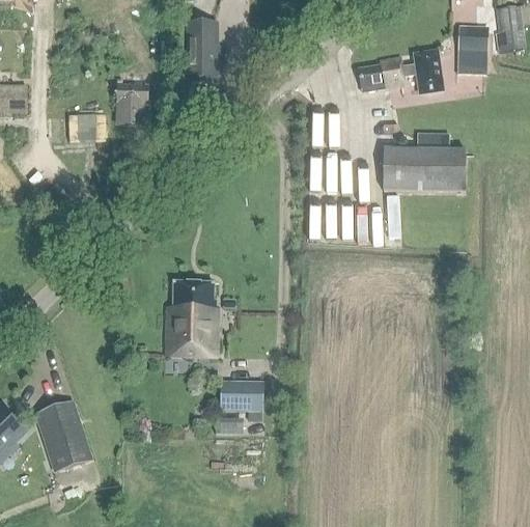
[(497,9),(500,32),(522,29),(518,6),(497,9)]
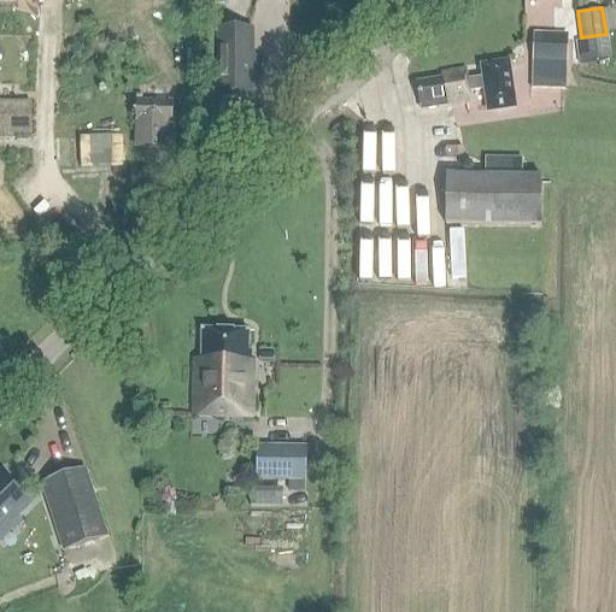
[(252,25),(226,25),(218,25),(218,53),(217,94),(252,94),(252,87),(259,87),(259,53),(252,53),(252,25)]
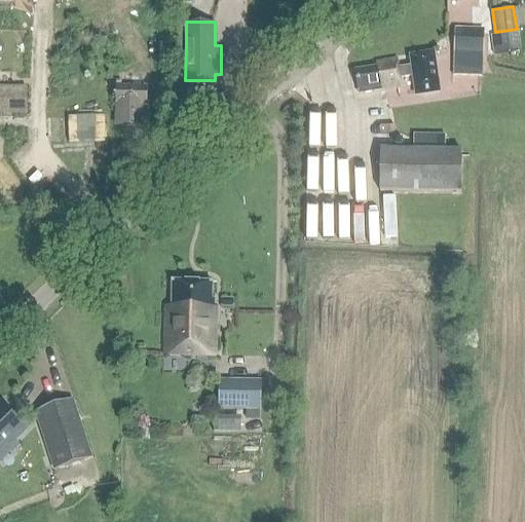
[(482,73),(483,32),(469,32),(469,38),(454,37),(453,72),(482,73)]
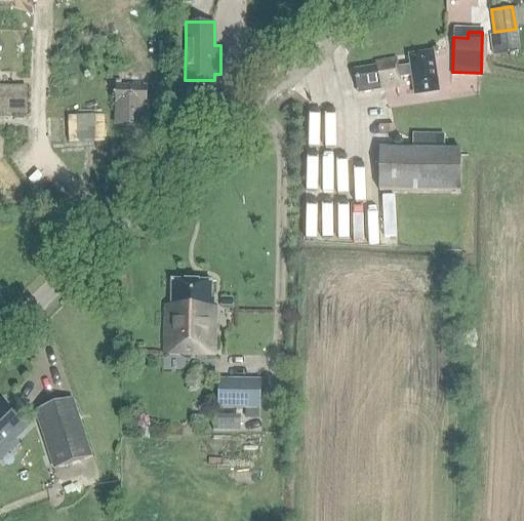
[(432,50),(410,53),(411,63),(398,65),(396,55),(375,58),(376,64),(354,67),(358,90),(400,83),(399,74),(413,72),(415,90),(437,87),(432,50)]
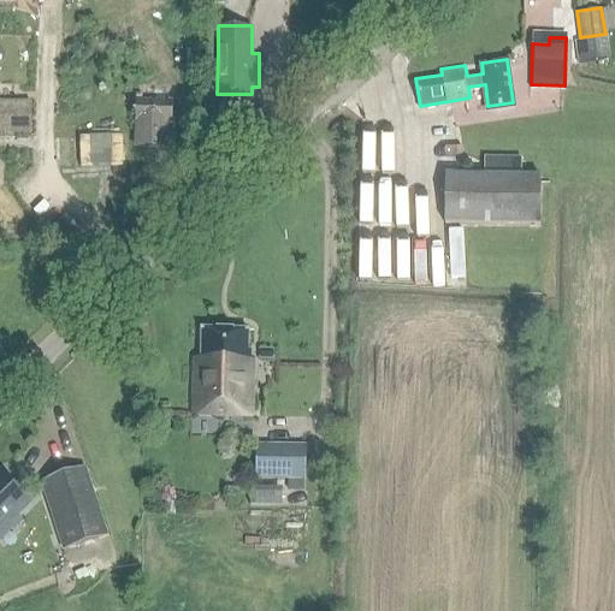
[(172,120),(172,98),(136,96),(136,118),(135,142),(169,143),(170,120),(172,120)]
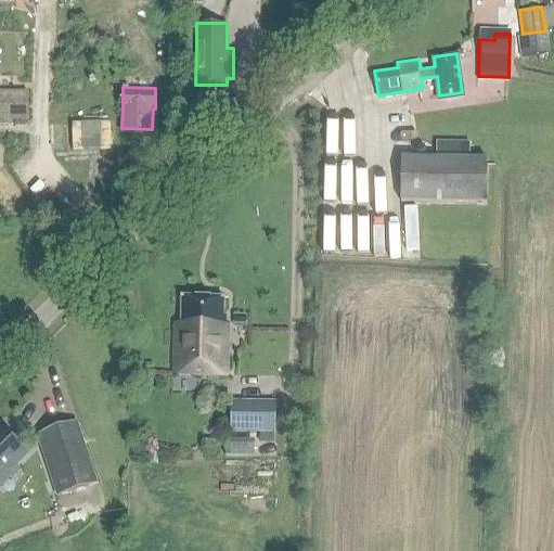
[(27,88),(0,88),(0,115),(11,115),(28,115),(27,88)]
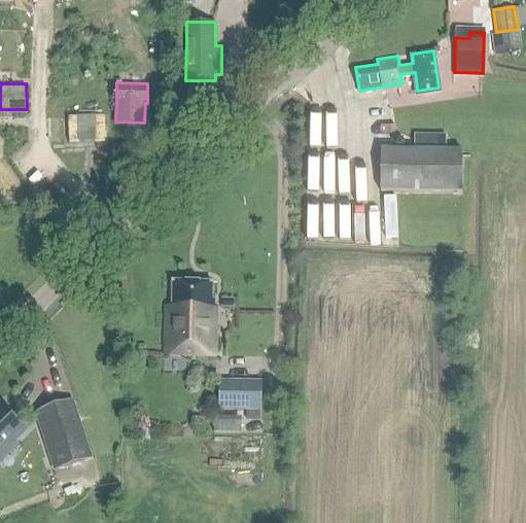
[(381,146),(380,187),(461,189),(462,147),(381,146)]
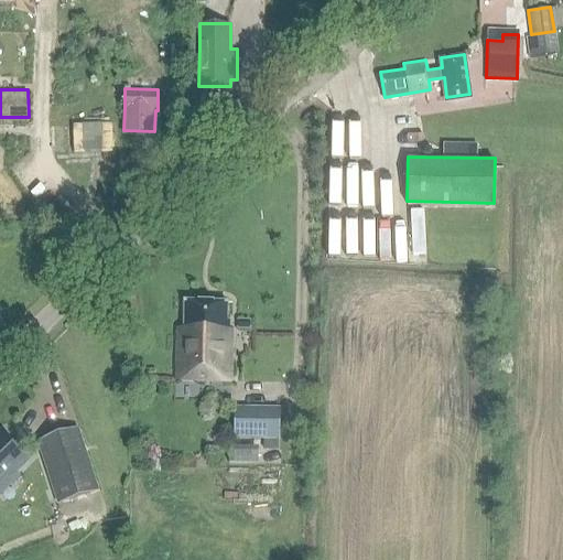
[(370,206),(349,226),(374,254),(396,234),(370,206)]
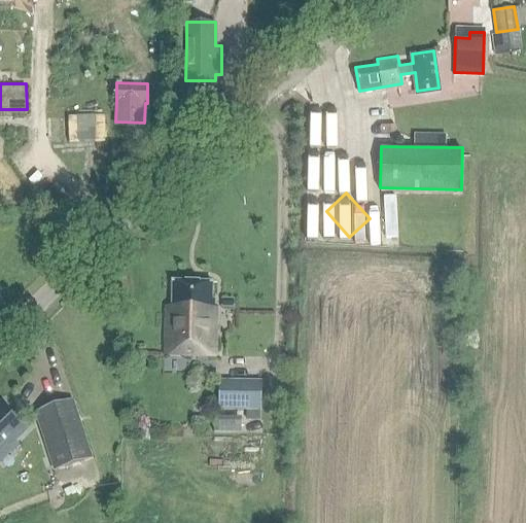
[(166,302),(166,326),(165,352),(215,353),(217,303),(211,303),(212,279),(172,278),(172,302),(166,302)]
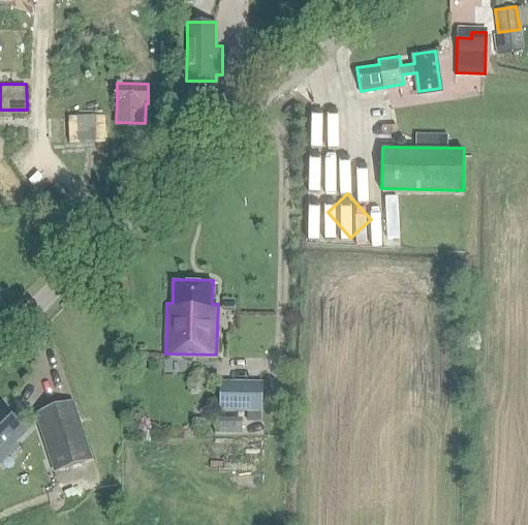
[(223,298),(223,306),(234,306),(234,298),(223,298)]
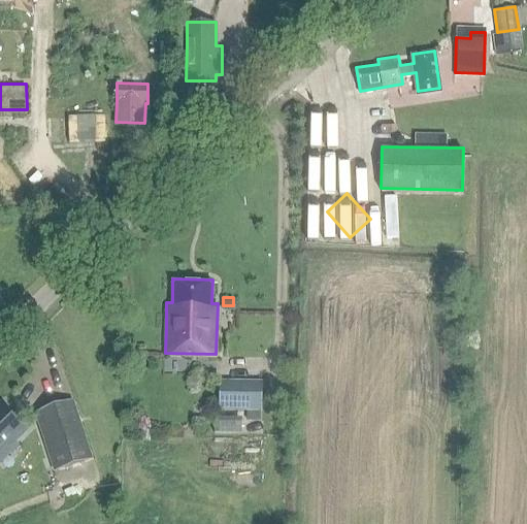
[(221,378),(220,408),(248,410),(248,419),(261,419),(262,410),(263,379),(221,378)]
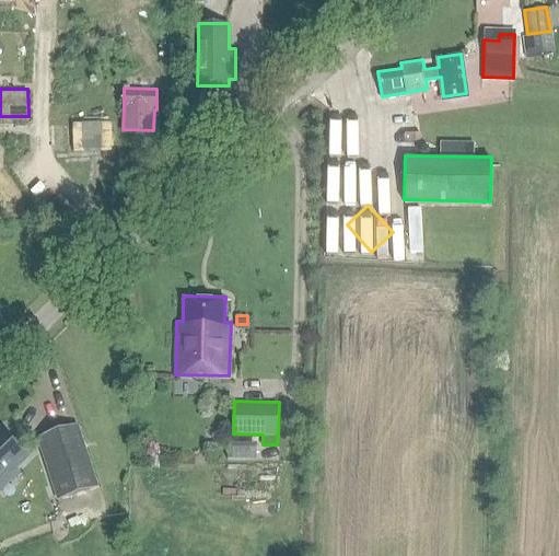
[(43,433),(63,496),(99,484),(79,421),(43,433)]
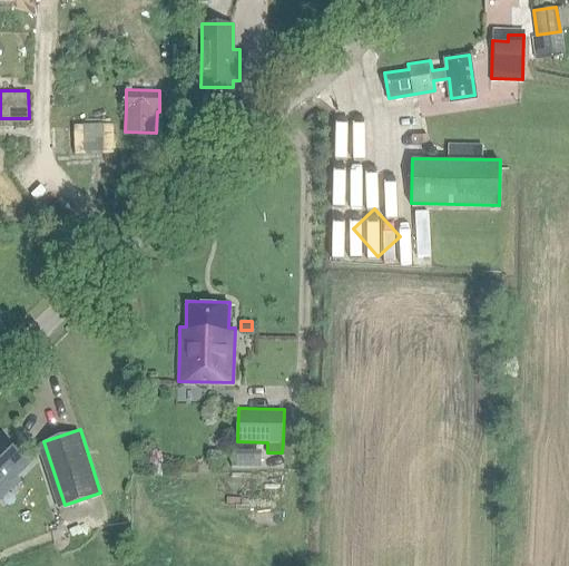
[(0,488),(28,462),(0,433),(0,488)]
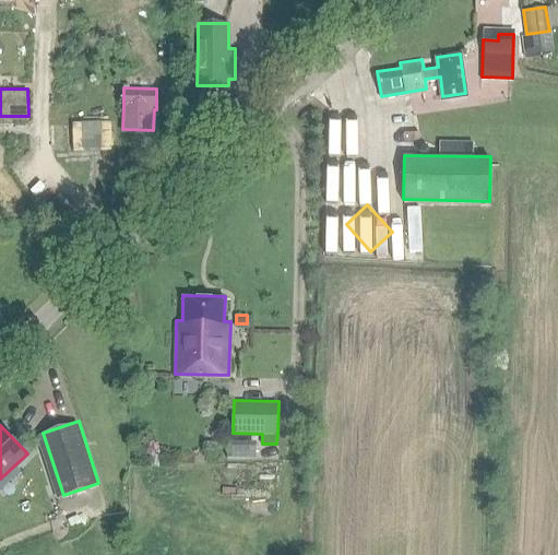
[(236,443),(237,455),(261,452),(260,440),(236,443)]
